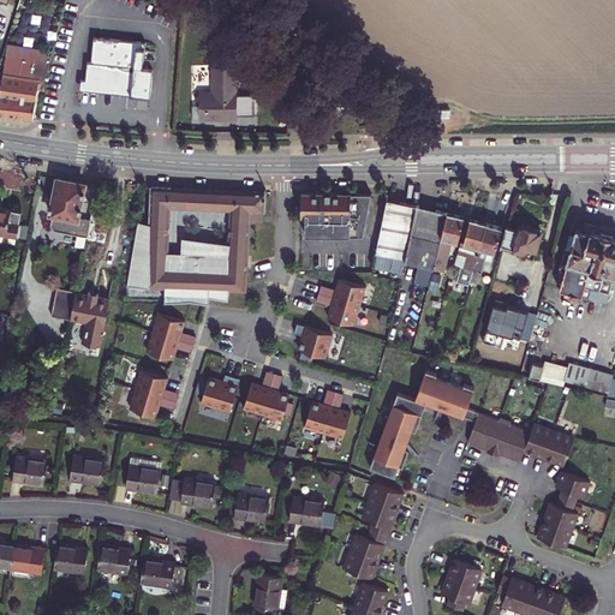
[(87,78),(85,84),(151,90),(154,58),(144,57),(145,40),(94,36),(91,60),(88,60),(87,78)]
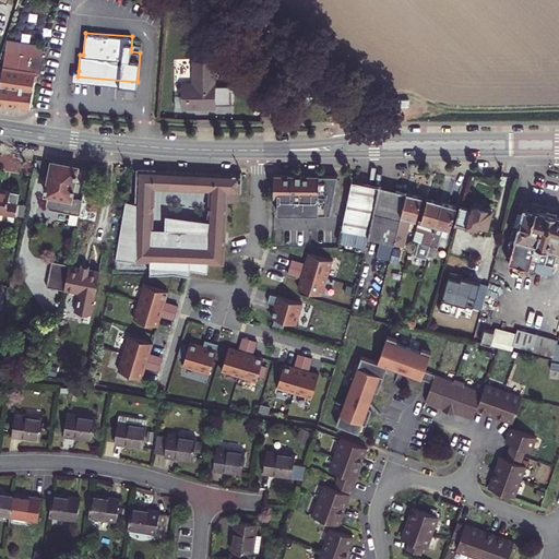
[(27,43),(8,39),(6,50),(26,54),(27,43)]
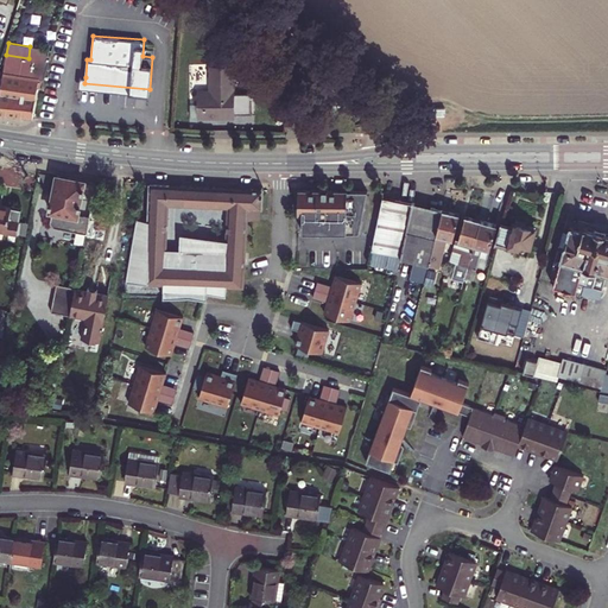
[(2,73),(0,71),(0,114),(32,118),(37,87),(43,87),(49,61),(51,56),(49,55),(50,50),(30,46),(29,58),(6,55),(2,73)]
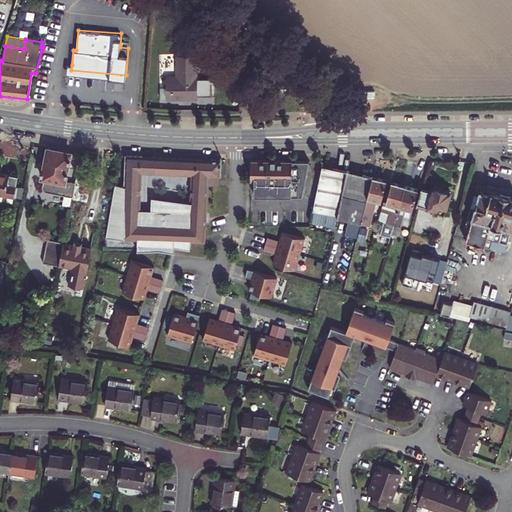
[(196,79),(196,56),(177,56),(177,76),(167,76),(167,98),(196,98),(196,97),(211,97),(211,79),(196,79)]
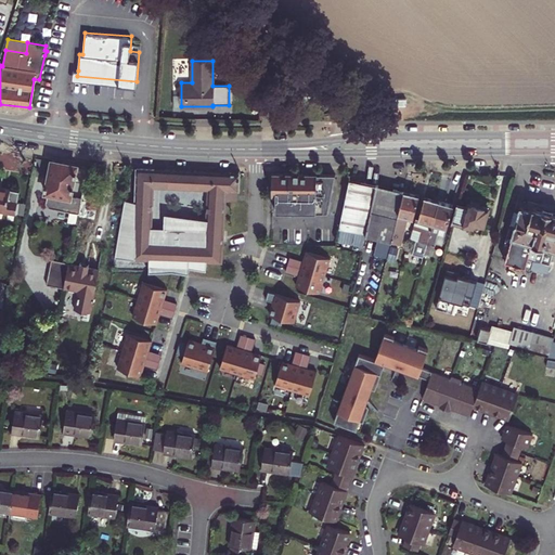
[(74,71),(73,80),(137,86),(137,81),(77,76),(78,71),(74,71)]
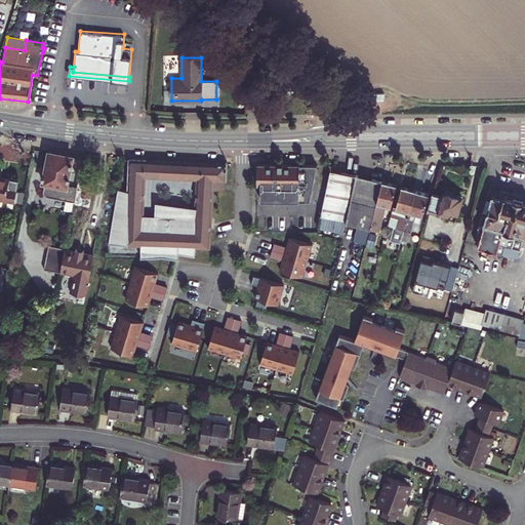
[(247,101),(256,101),(256,90),(247,90),(247,101)]
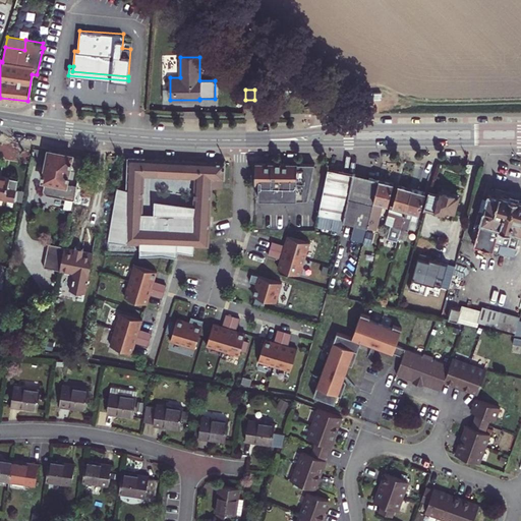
[(74,196),(82,157),(48,151),(43,180),(45,181),(43,190),(46,194),(55,196),(55,194),(61,195),(66,192),(67,195),(74,196)]
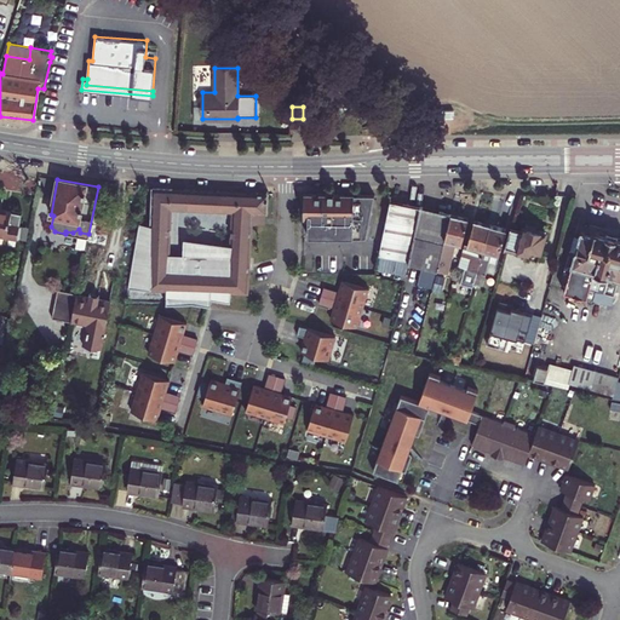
[(172,189),(153,188),(151,225),(139,223),(127,287),(165,290),(165,305),(190,304),(210,308),(211,299),(230,303),(230,292),(247,293),(251,222),(264,222),(264,213),(267,213),(267,194),(184,190),(183,208),(233,211),(231,245),(183,239),(183,254),(168,254),(171,208),(172,189)]
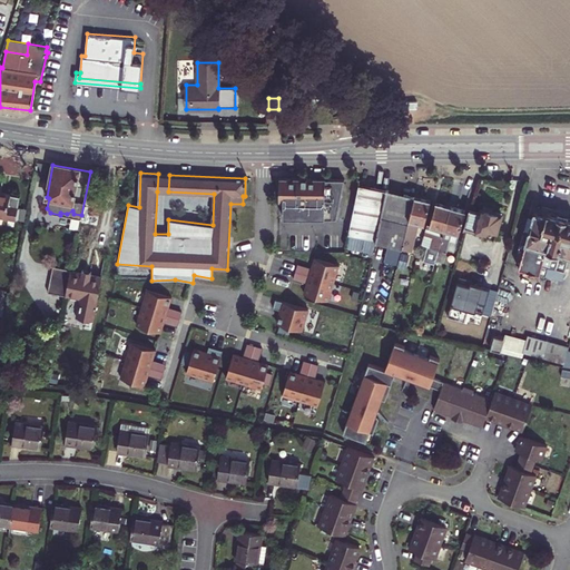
[(168,192),(169,175),(158,174),(157,192),(168,192)]
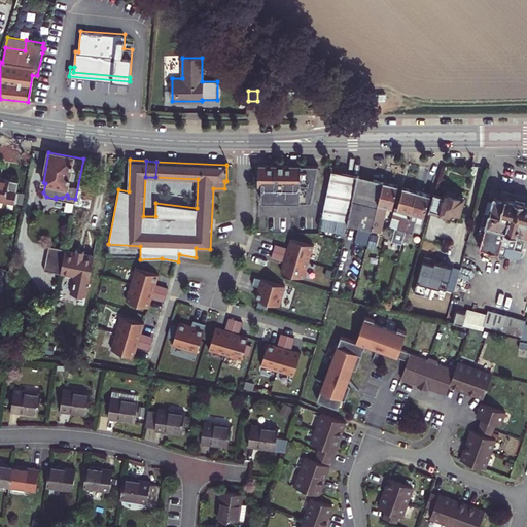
[(288,166),(257,166),(257,186),(261,186),(261,202),(311,202),(318,167),(301,166),(301,169),(293,169),(288,166)]
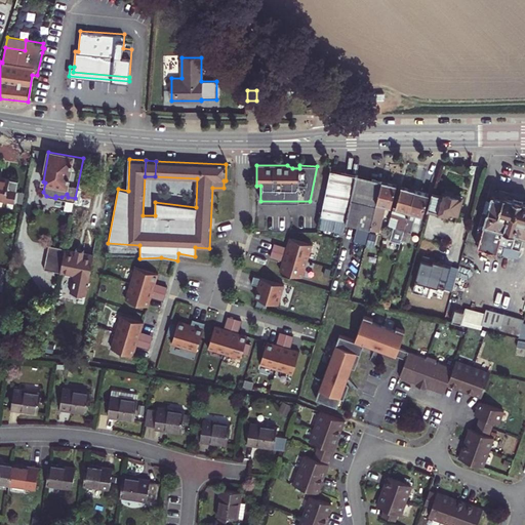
[(319,227),(332,230),(334,218),(346,220),(356,174),(330,169),(319,227)]
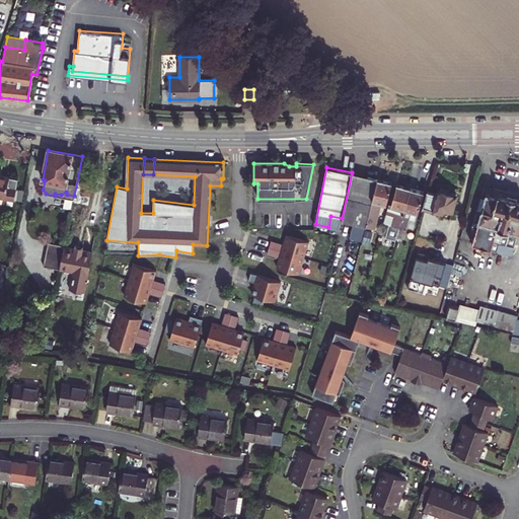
[(377,178),(352,172),(342,218),(341,220),(365,226),(377,178)]
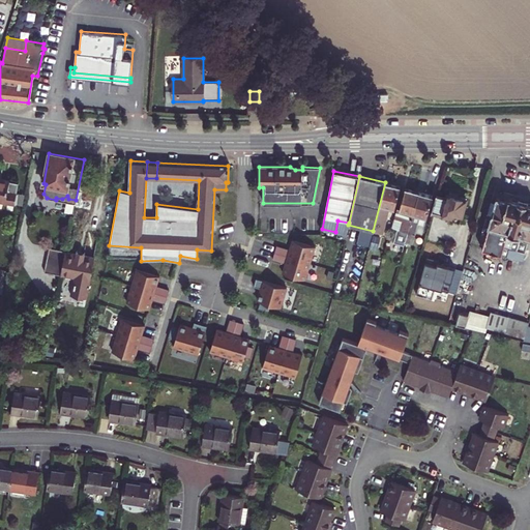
[(17,193),(18,182),(0,179),(0,201),(5,202),(16,204),(18,193),(17,193)]
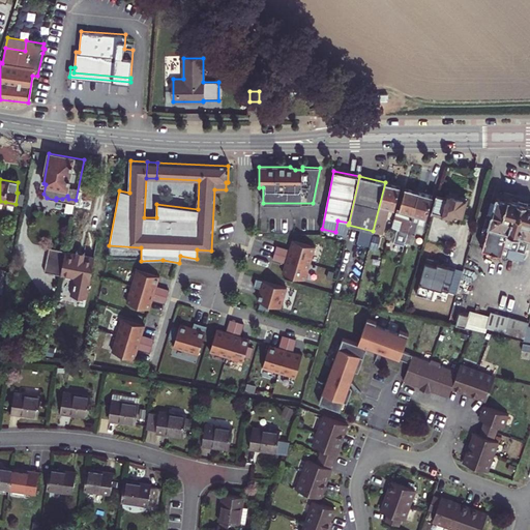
[(385,182),(373,231),(380,233),(384,217),(387,217),(389,207),(394,208),(401,186),(385,182)]
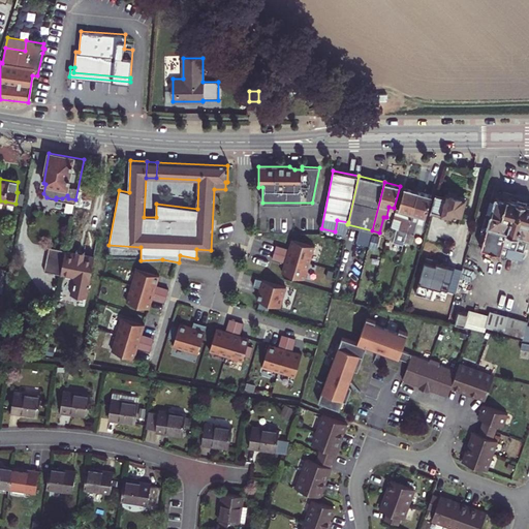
[(418,191),(404,187),(396,218),(402,220),(400,229),(397,228),(393,242),(395,243),(392,251),(401,253),(404,241),(418,191)]
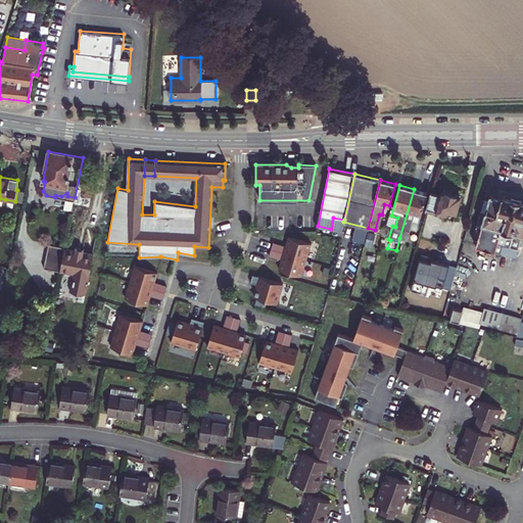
[(414,189),(399,238),(407,240),(412,222),(415,212),(421,214),(427,193),(414,189)]
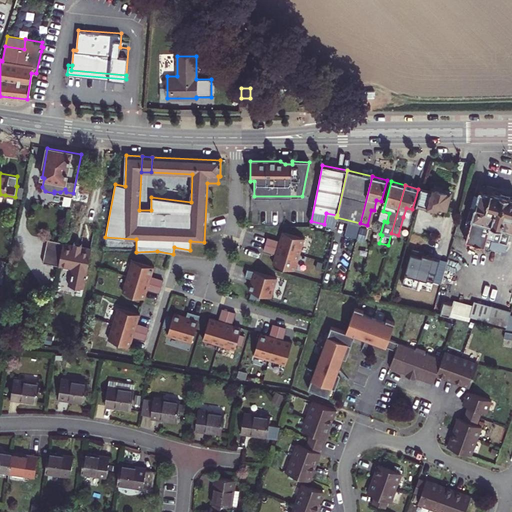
[(23,187),(17,186),(15,197),(21,198),(23,187)]
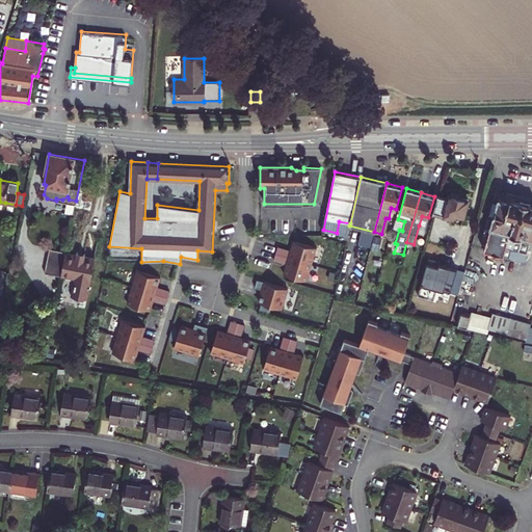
[(448,198),(437,195),(437,197),(433,212),(453,217),(454,213),(463,216),(464,211),(466,212),(468,204),(467,204),(468,200),(459,196),(451,194),(449,194),(448,198)]
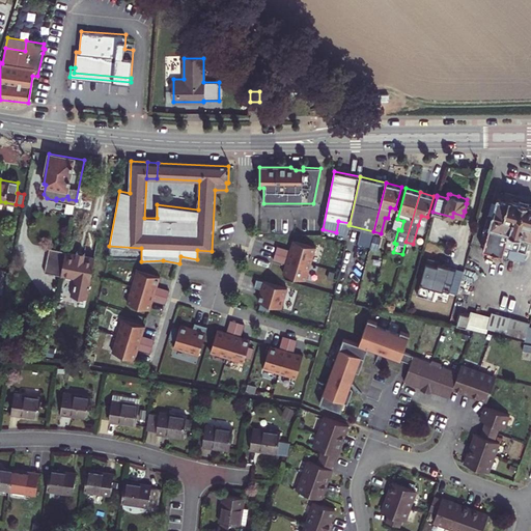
[(515,220),(521,202),(509,199),(509,201),(498,198),(497,202),(493,215),(485,241),(500,245),(497,253),(508,257),(510,249),(513,240),(511,240),(512,238),(508,236),(509,233),(510,233),(514,220),(515,220)]
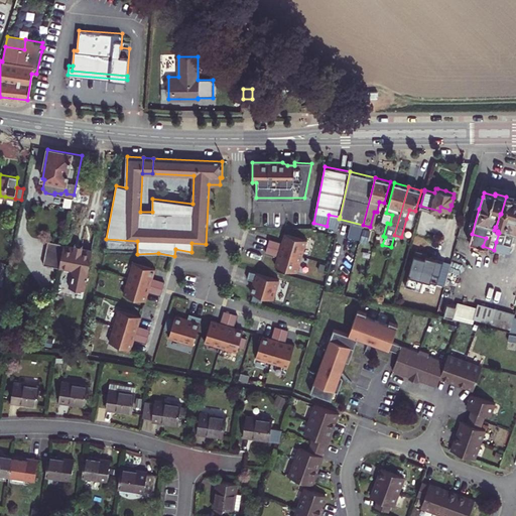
[(515,199),(506,197),(501,214),(500,214),(496,227),(495,227),(494,230),(498,231),(497,233),(499,233),(496,242),(511,246),(515,233),(515,235),(515,199)]
